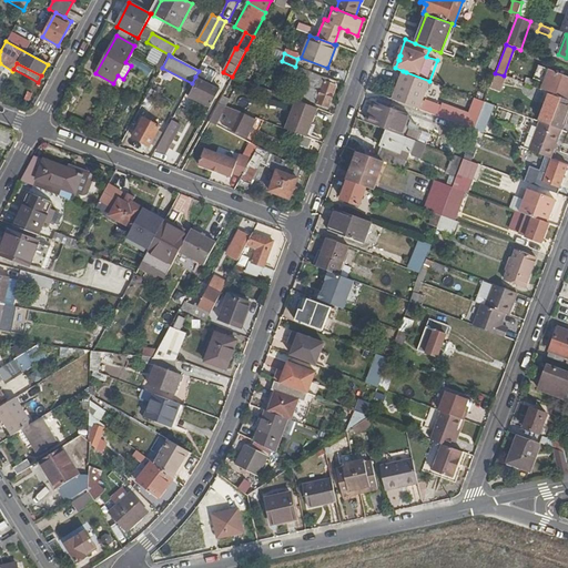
[(212,85),(217,75),(201,67),(199,71),(195,77),(199,78),(204,81),(212,85)]
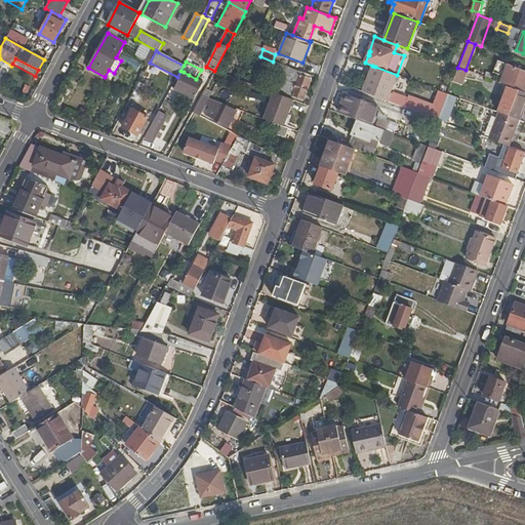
[(271,87),(278,89),(286,67),(279,64),(271,87)]
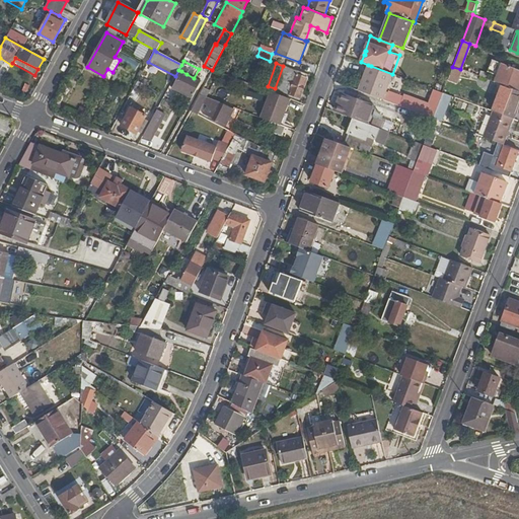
[(518,70),(501,64),(495,82),(502,85),(503,85),(518,91),(518,70)]
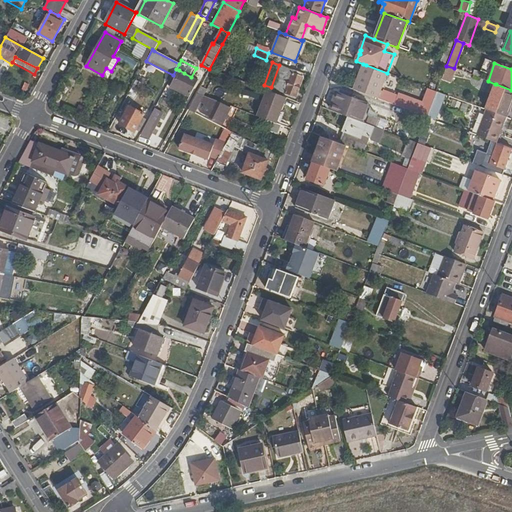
[(361,80),(366,65),(363,64),(358,79),(361,80)]
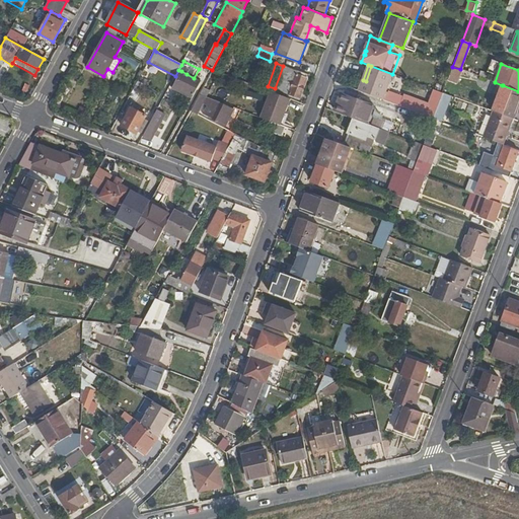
[(298,97),(307,75),(283,66),(275,88),(298,97)]
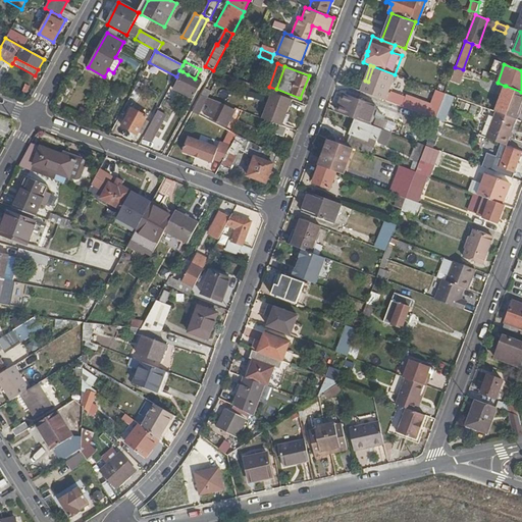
[(384,101),(395,74),(373,66),(368,82),(365,81),(360,92),(384,101)]
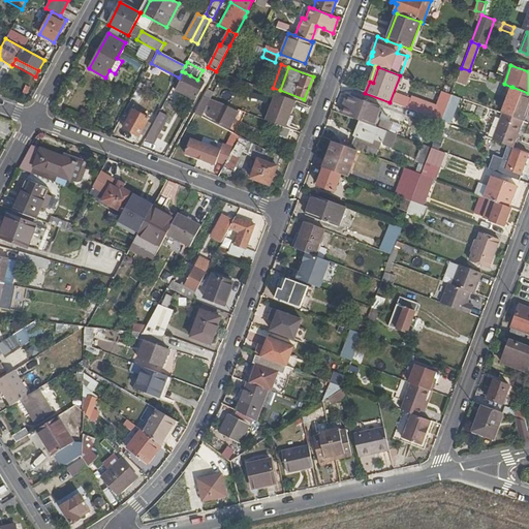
[(177,89),(196,98),(205,84),(197,80),(190,75),(185,72),(177,89)]
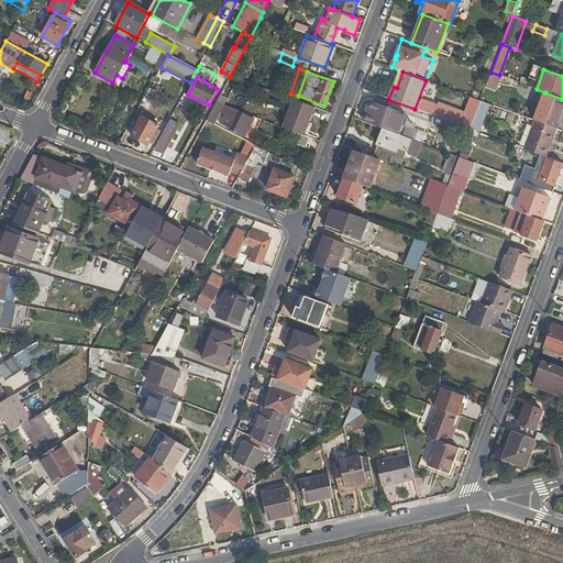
[(558,130),(561,120),(558,119),(562,105),(562,99),(545,92),(544,92),(533,121),(537,122),(556,130),(558,130)]
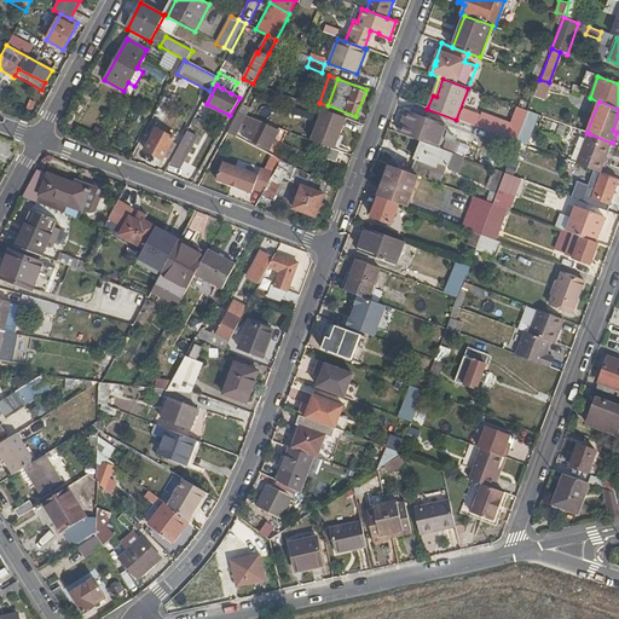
[(203,104),(198,114),(208,119),(212,109),(203,104)]
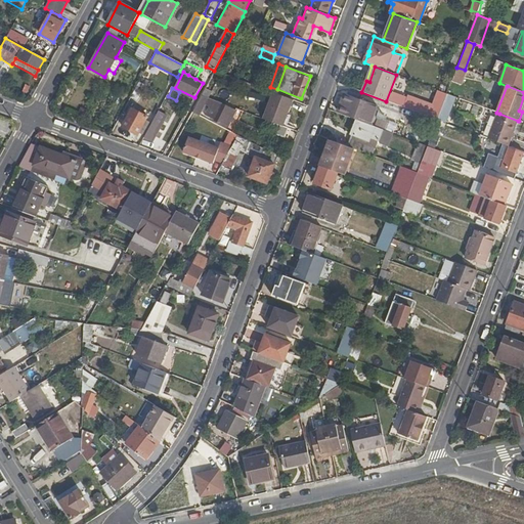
[(378,105),(343,93),(336,113),(356,120),(362,123),(370,125),(378,105)]
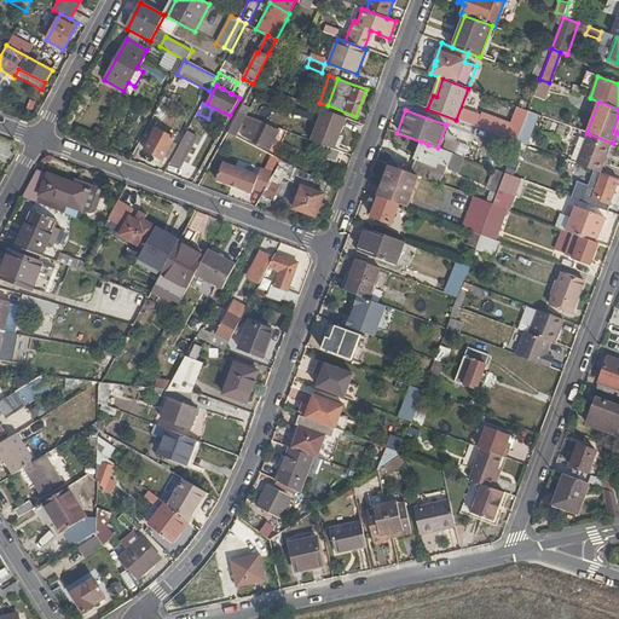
[(334,149),(346,120),(322,111),(311,140),(314,142),(325,145),(334,149)]
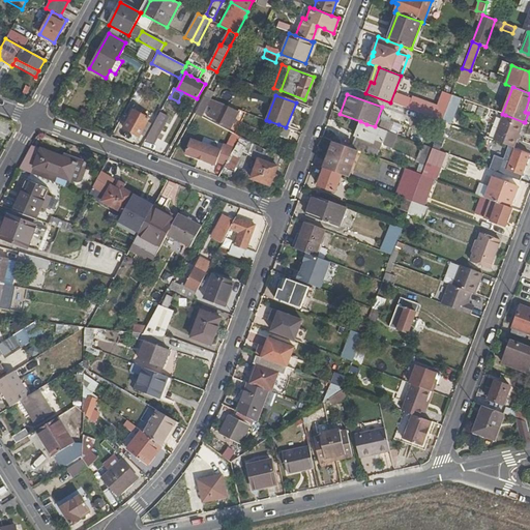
[(450,124),(461,98),(451,95),(441,121),(450,124)]
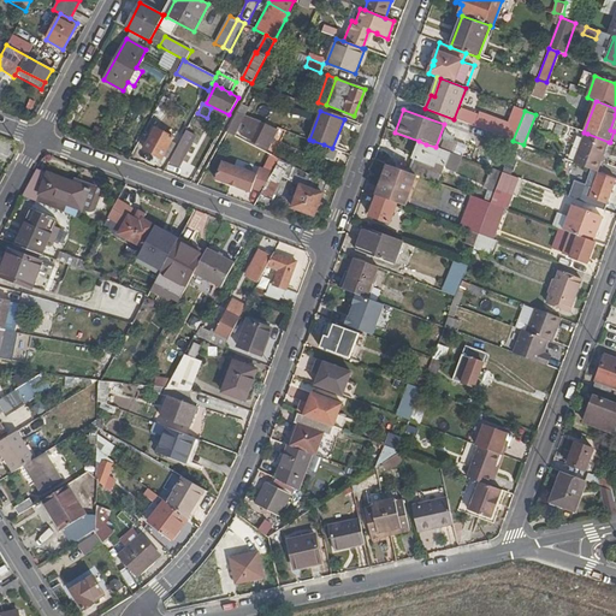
[(249,140),(268,150),(277,131),(259,122),(237,113),(226,132),(234,136),(240,124),(254,131),(249,140)]
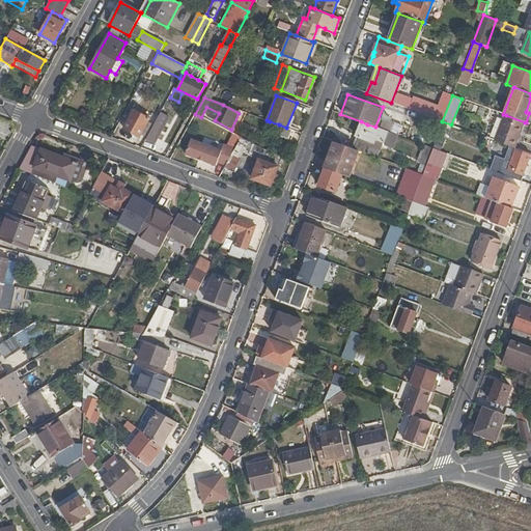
[(141,135),(147,138),(147,137),(154,126),(147,123),(149,119),(134,110),(123,129),(139,137),(141,135)]
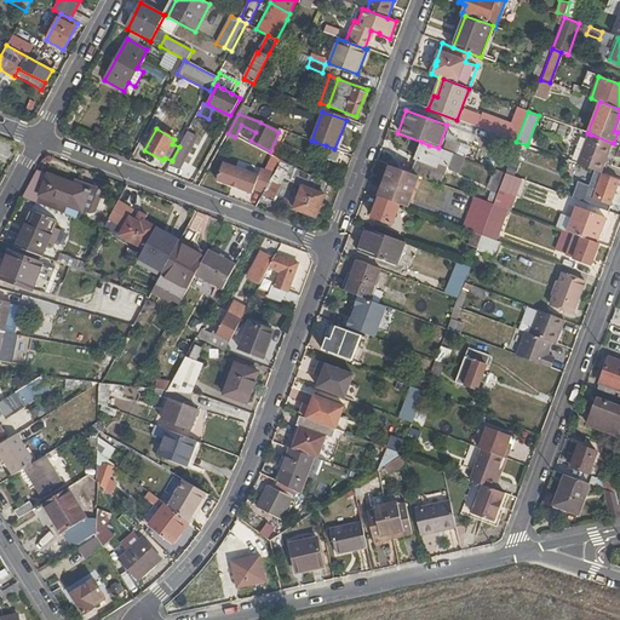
[(613,143),(591,135),(589,139),(610,148),(613,143)]
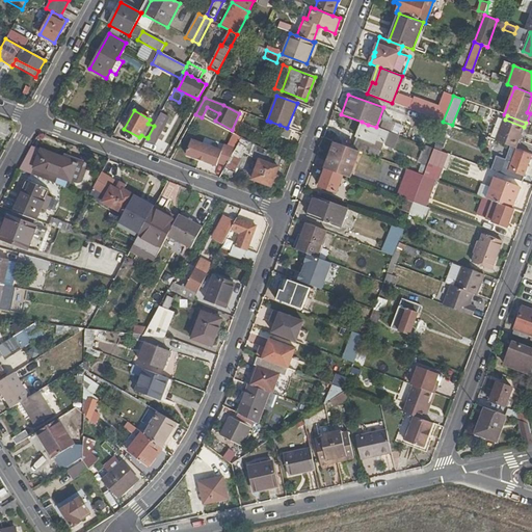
[(156,141),(165,124),(157,120),(154,126),(148,137),(156,141)]
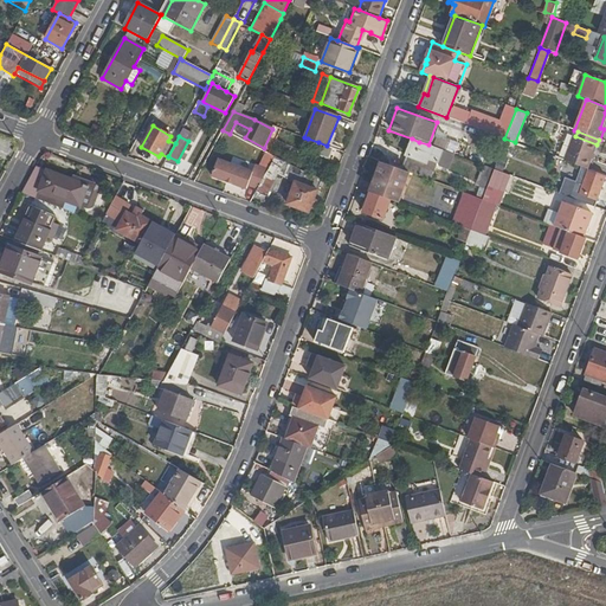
[(575,136),(566,161),(580,167),(587,169),(597,144),(575,136)]
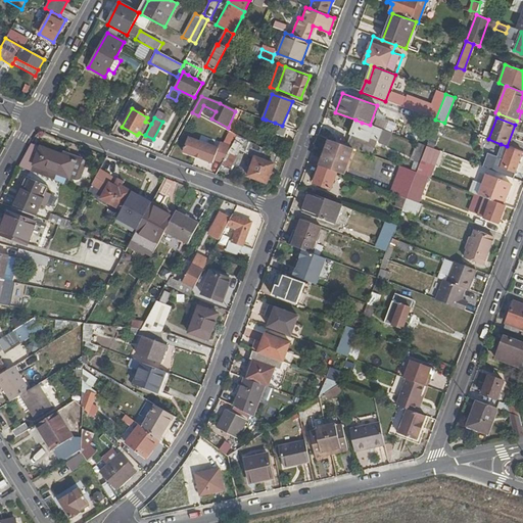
[(0,132),(4,134),(8,122),(0,119),(0,132)]
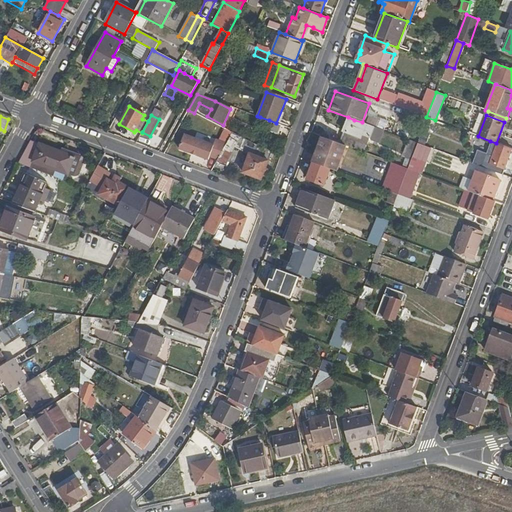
[(370,140),(377,143),(382,130),(374,127),(373,127),(362,122),(354,120),(348,117),(339,143),(345,145),(363,152),(366,143),(361,141),(363,135),(369,137),(370,140)]
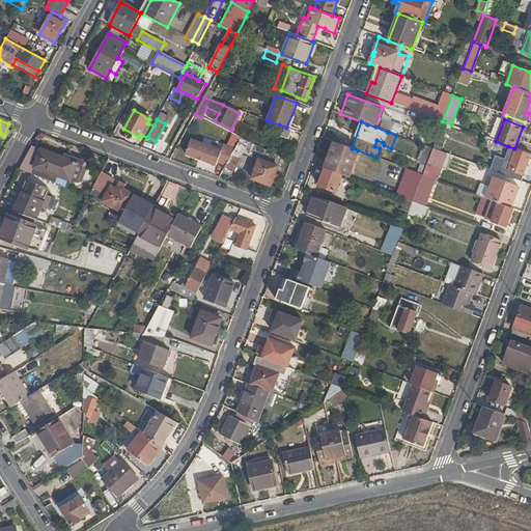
[(279,124),(275,136),(288,140),(291,130),(286,128),(279,124)]
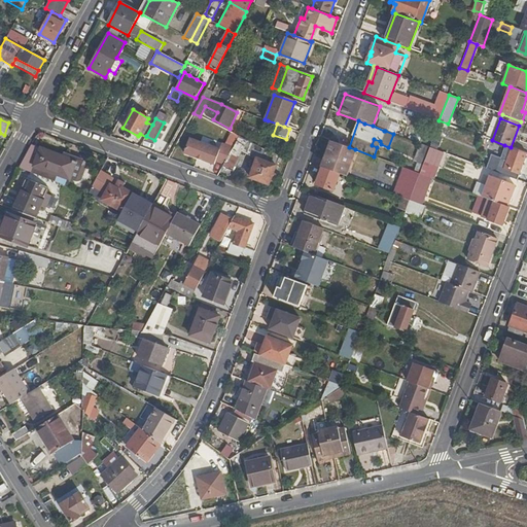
[(269,184),(279,155),(268,151),(239,137),(233,148),(227,156),(224,164),(220,170),(217,176),(226,179),(241,152),(256,157),(249,177),(269,184)]
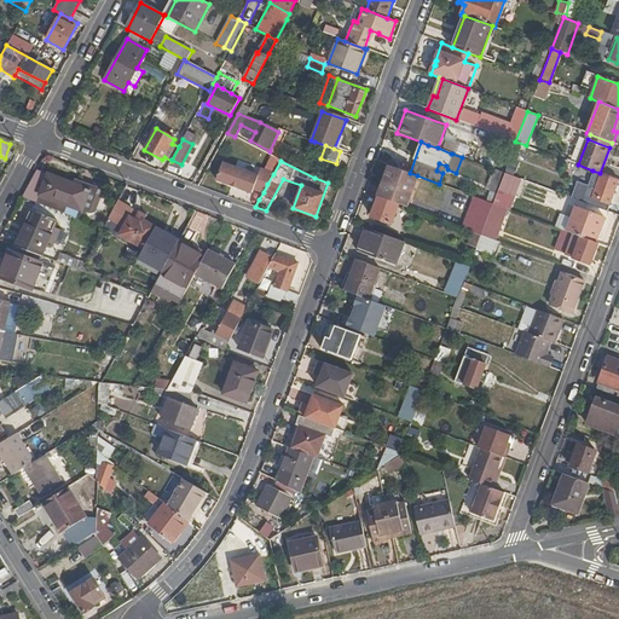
[(253,189),(264,192),(267,184),(273,174),(260,168),(258,175),(223,162),(215,179),(252,192),(253,189)]
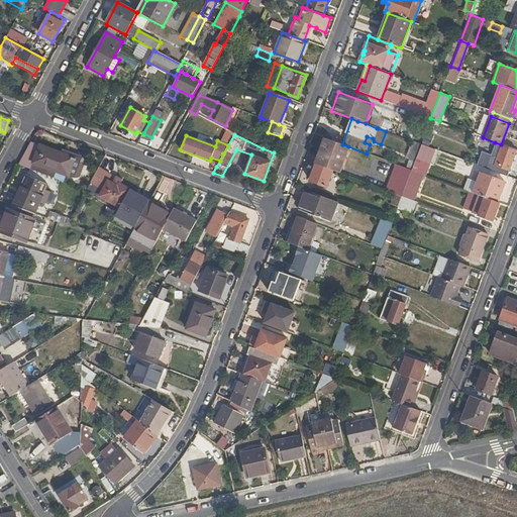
[(325,138),(316,165),(333,172),(339,174),(348,146),(342,144),(325,138)]
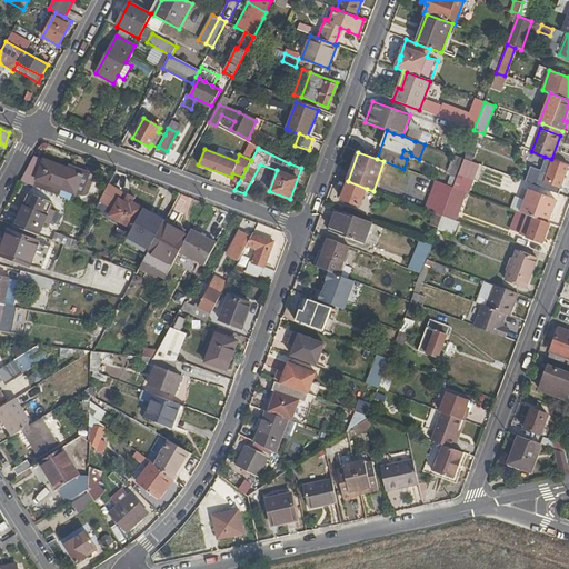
[(45,161),(33,157),(19,182),(35,188),(45,161)]
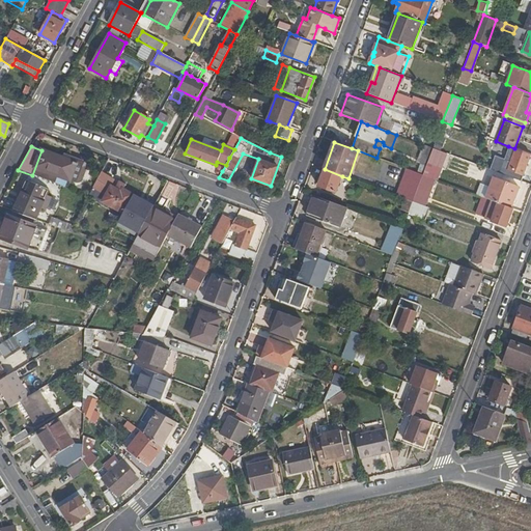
[(494,156),(492,163),(508,169),(515,149),(514,148),(508,146),(503,160),(494,156)]
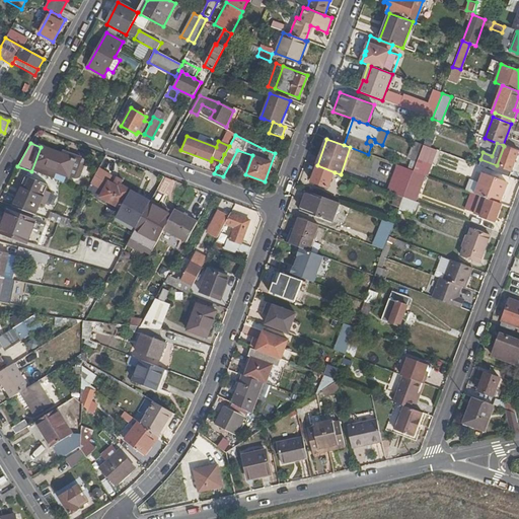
[(480,159),(477,165),(510,177),(518,151),(504,146),(497,165),(480,159)]
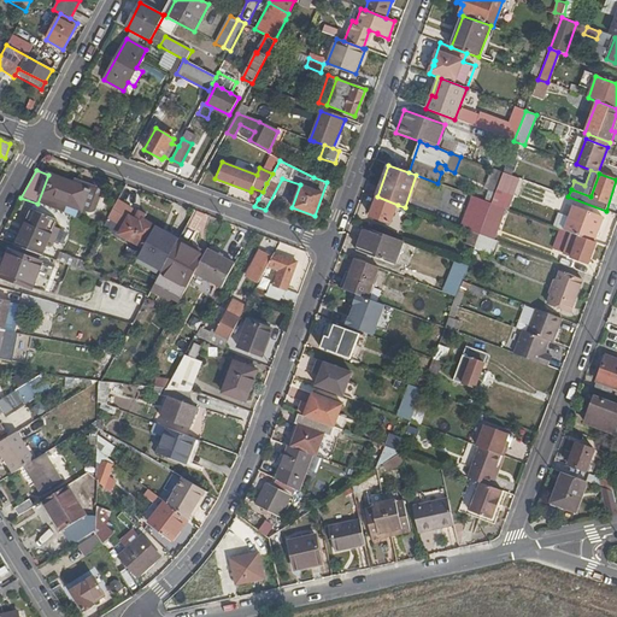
[(72,184),(48,175),(37,204),(64,213),(66,206),(86,213),(95,189),(75,181),(72,184)]
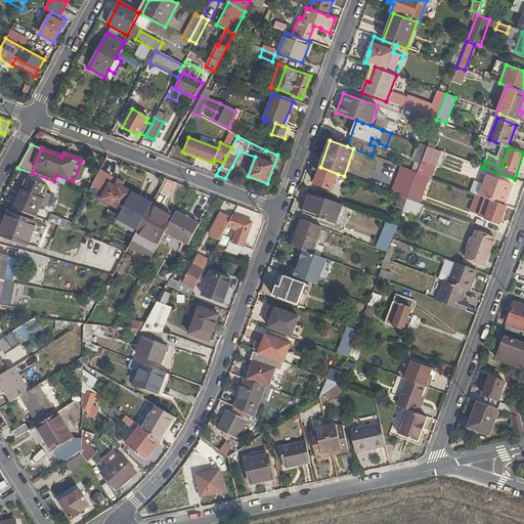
[(332,190),(338,174),(320,167),(314,183),(332,190)]
